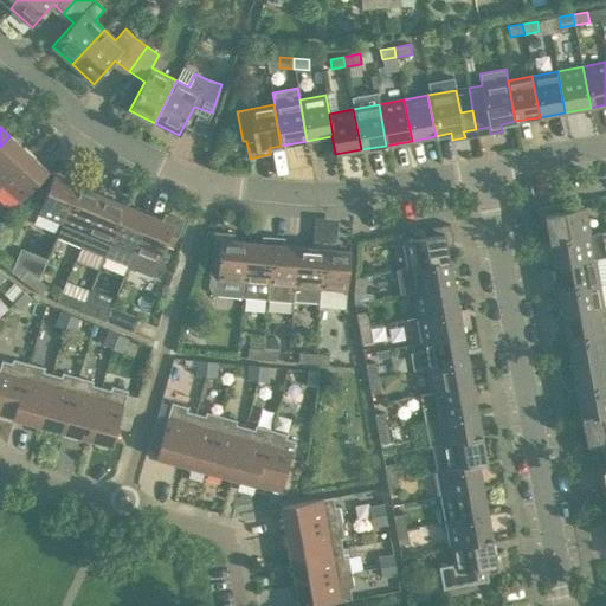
[(0,147),(0,184),(0,185),(28,154),(10,136),(0,147)]
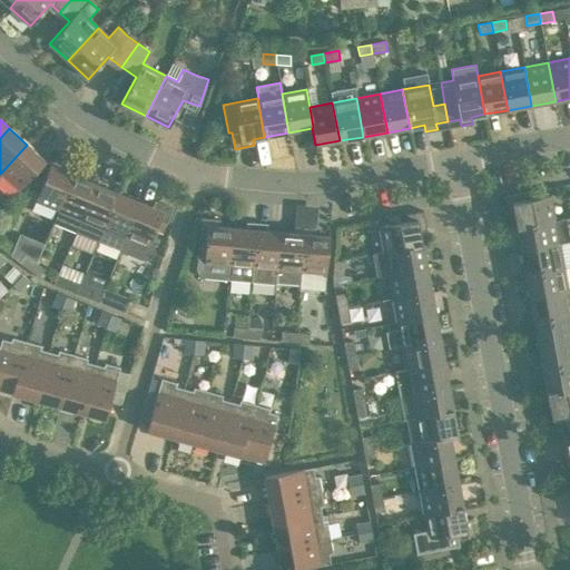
[(46,161),(27,145),(0,174),(19,190),(46,161)]
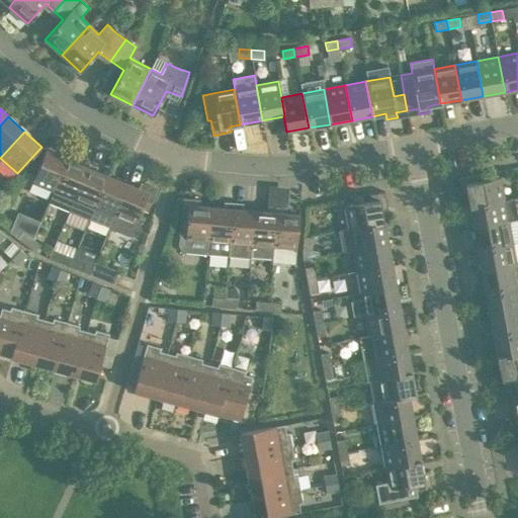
[(31,183),(52,191),(65,158),(46,150),(31,183)]
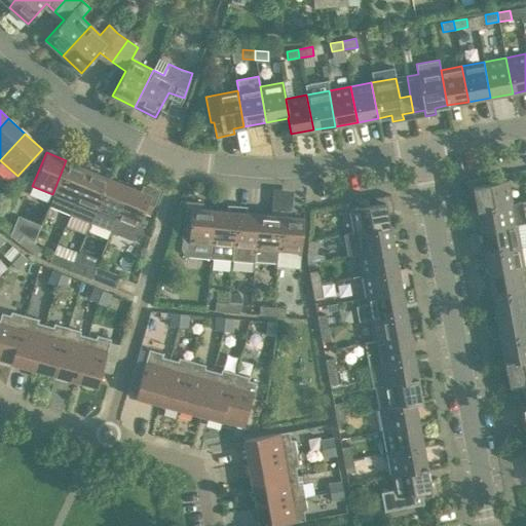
[(49,205),(69,214),(87,170),(66,160),(52,194),(53,194),(49,205)]
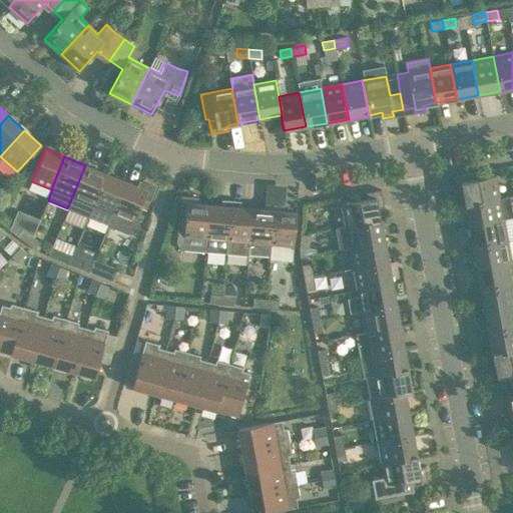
[(67,208),(87,217),(105,173),(85,165),(67,208)]
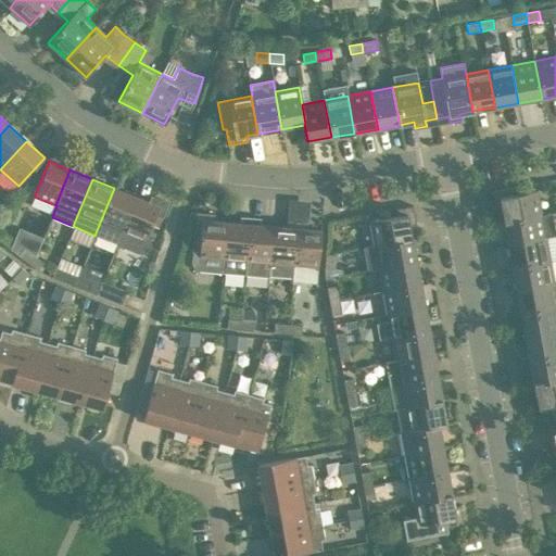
[(95,236),(116,244),(136,197),(114,188),(95,236)]
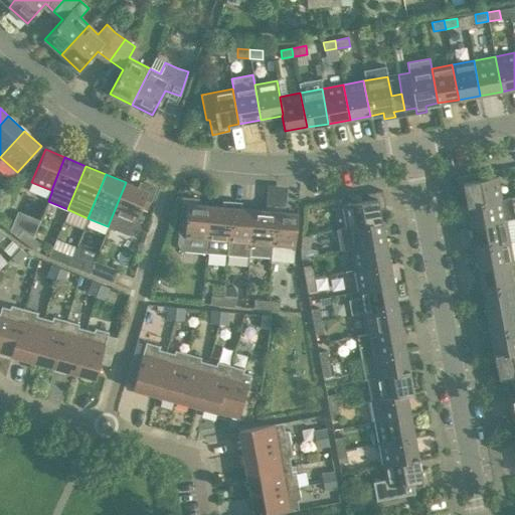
[(501,199),(497,176),(472,181),(471,175),(455,177),(459,194),(464,193),(467,205),(501,199)]
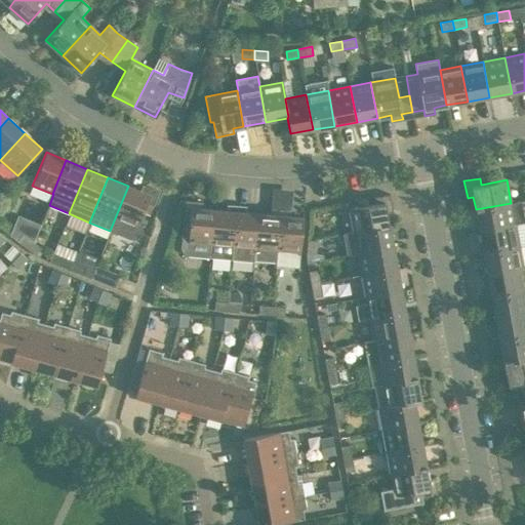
[(139,224),(138,223),(143,213),(149,215),(159,192),(143,185),(140,191),(128,186),(110,231),(130,239),(132,239),(134,239),(137,238),(138,237),(139,237),(139,236),(140,235),(142,233),(142,232),(142,230),(142,229),(142,228),(142,226),(140,225),(139,224)]
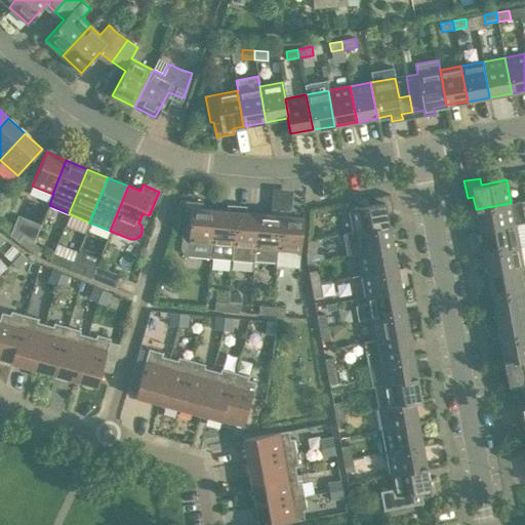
[(354,233),(390,226),(387,213),(393,212),(390,195),(374,198),(375,204),(350,209),(354,232),(354,233)]
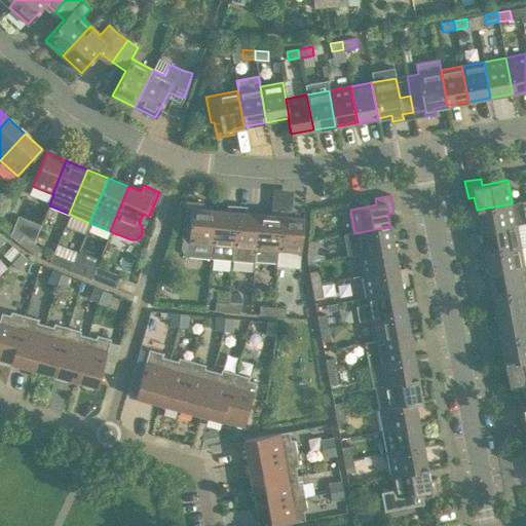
[(202,202),(185,201),(181,250),(186,256),(210,258),(214,210),(202,209),(202,202)]
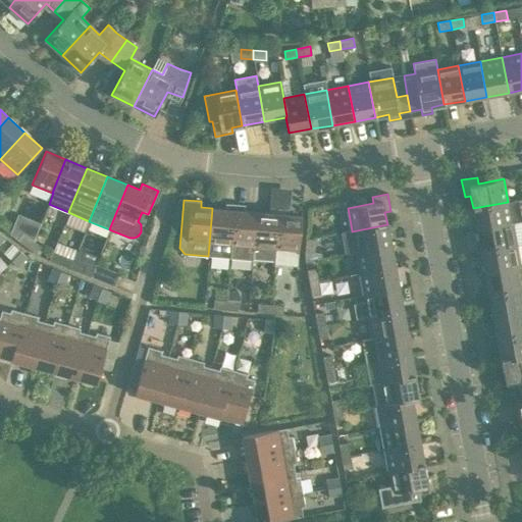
[(512,223),(521,221),(521,220),(518,200),(508,202),(473,208),(477,230),(512,223)]
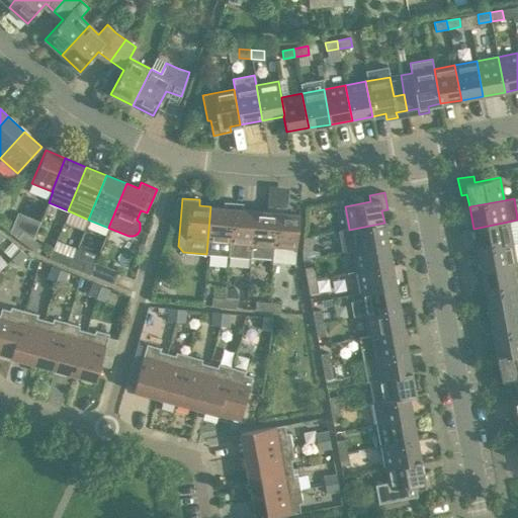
[(206,254),(228,256),(233,202),(224,201),(223,207),(210,206),(206,254)]
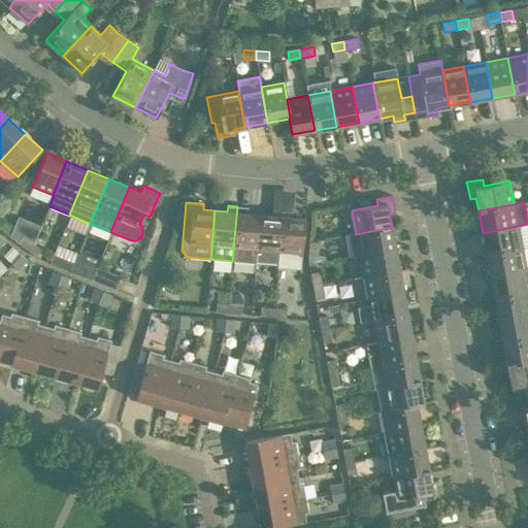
[(237,206),(232,261),(255,264),(255,262),(259,215),(248,213),(248,207),(237,206)]
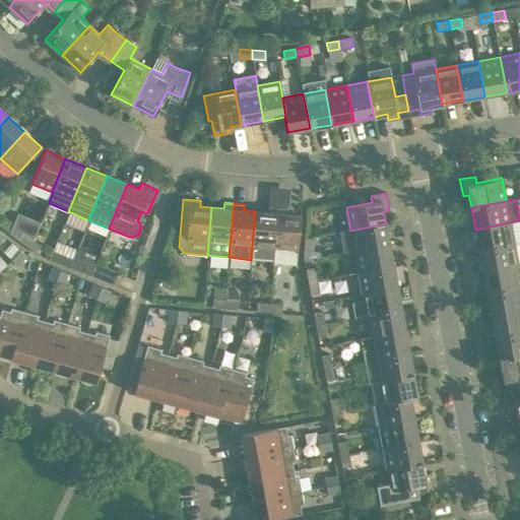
[(267,212),(255,211),(251,258),(273,259),(274,249),(278,207),(268,206),(267,212)]
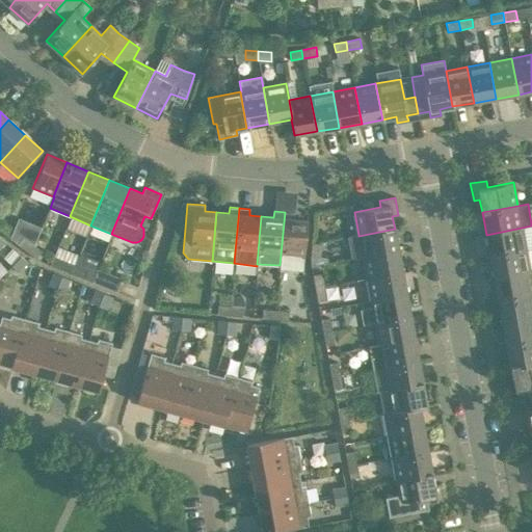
[(285,212),(281,255),(304,257),(308,220),(294,219),(294,213),(285,212)]
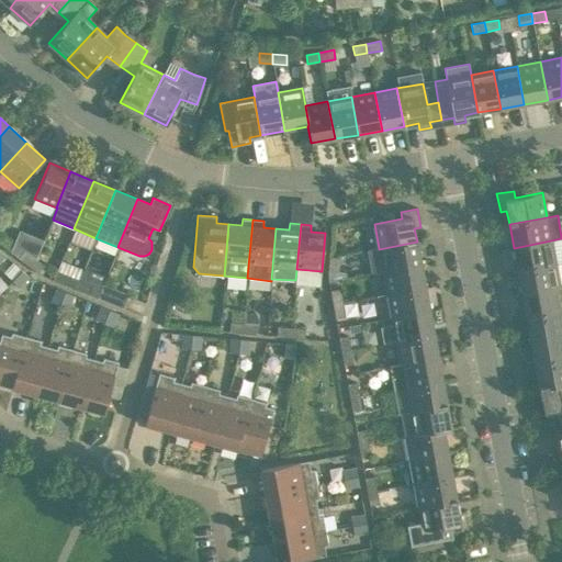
[(13,248),(38,255),(44,236),(18,229),(13,248)]
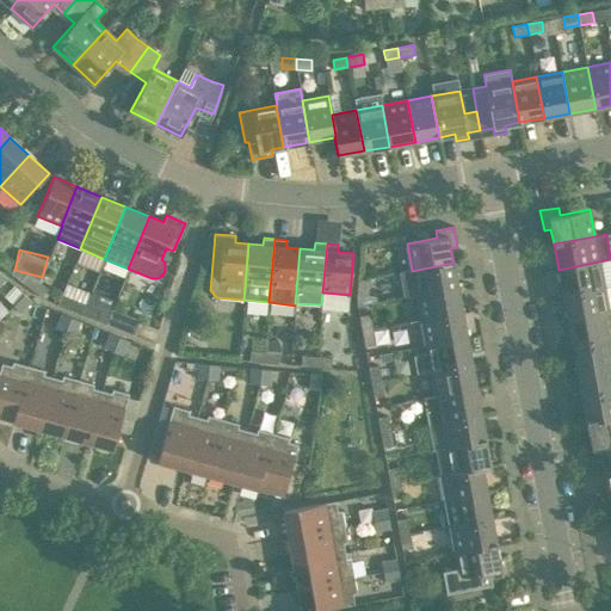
[(559,270),(563,295),(604,288),(599,261),(559,270)]
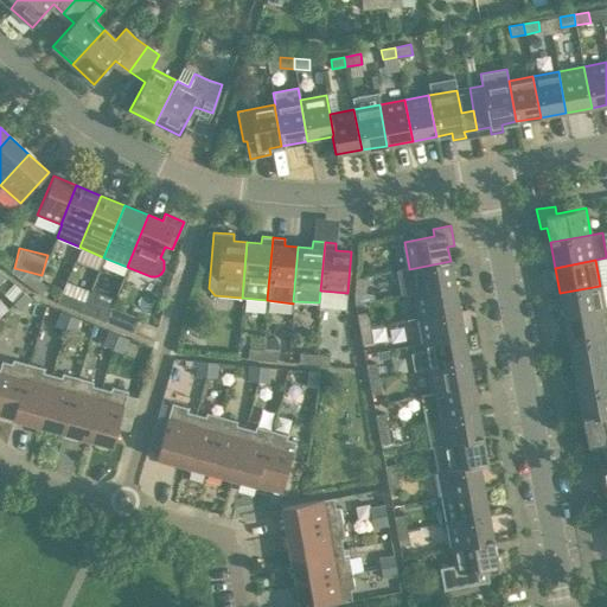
[(414,293),(414,294),(455,287),(451,261),(409,269),(409,268),(397,270),(401,295),(414,293)]
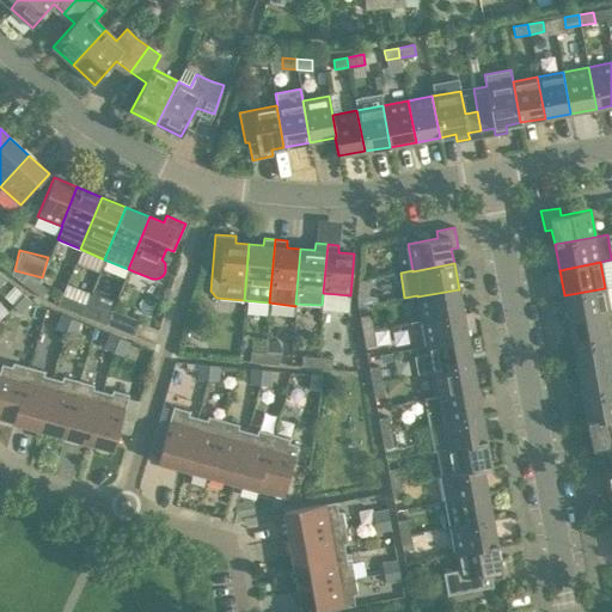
[(31,291),(38,282),(26,274),(20,282),(31,291)]
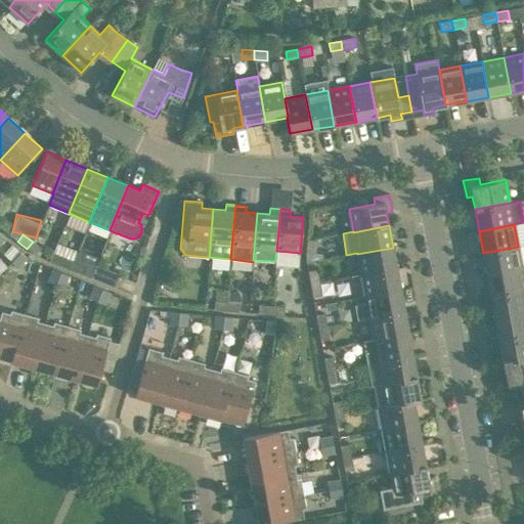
[(316,241),(307,239),(306,253),(314,254),(316,241)]
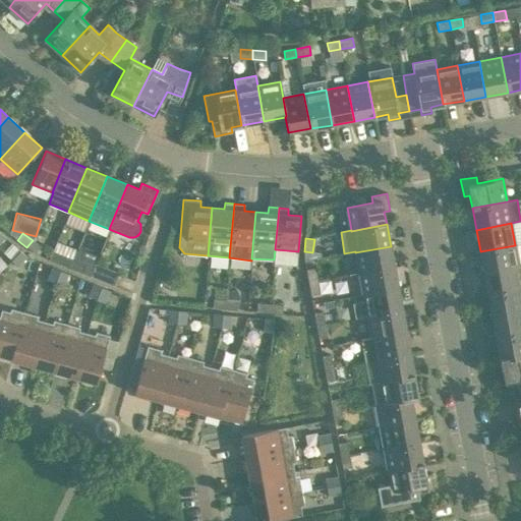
[(33,240),(26,247),(39,255),(44,248),(33,240)]
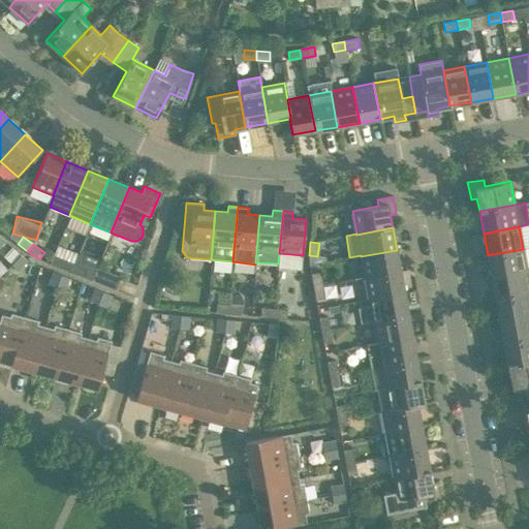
[(527,271),(523,249),(488,255),(491,277),(527,271)]
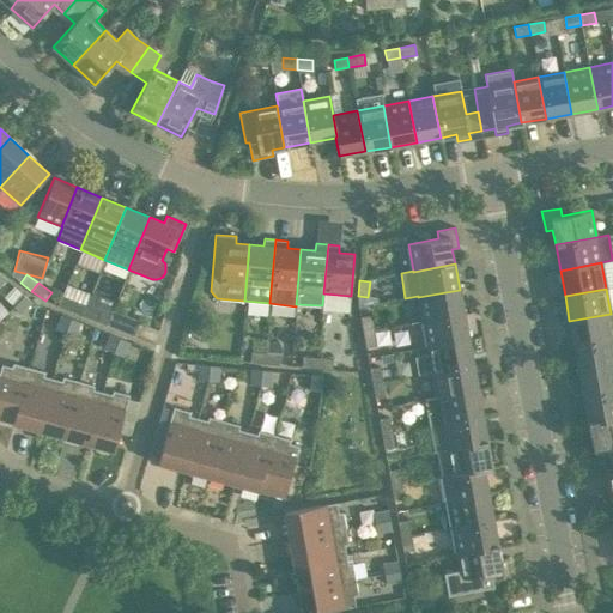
[(418,297),(423,323),(465,316),(460,290),(418,297)]
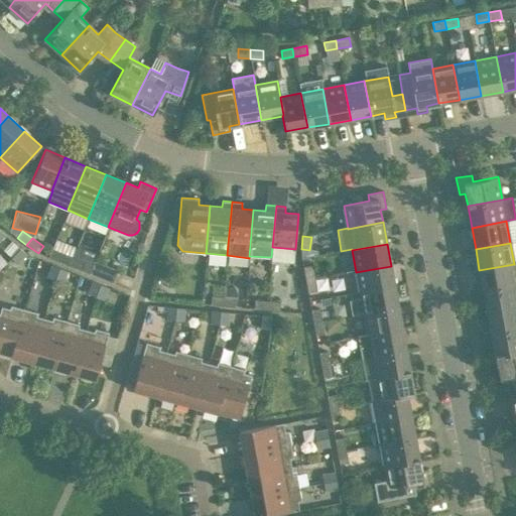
[(11,258),(17,264),(26,255),(19,249),(11,258)]
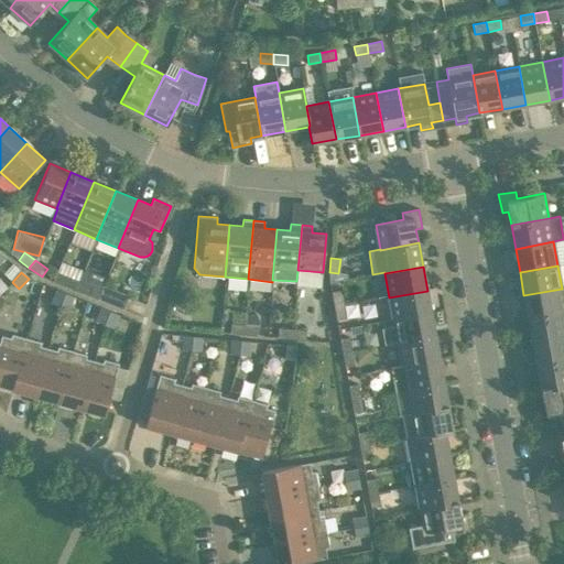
[(75,290),(79,281),(66,277),(63,285),(75,290)]
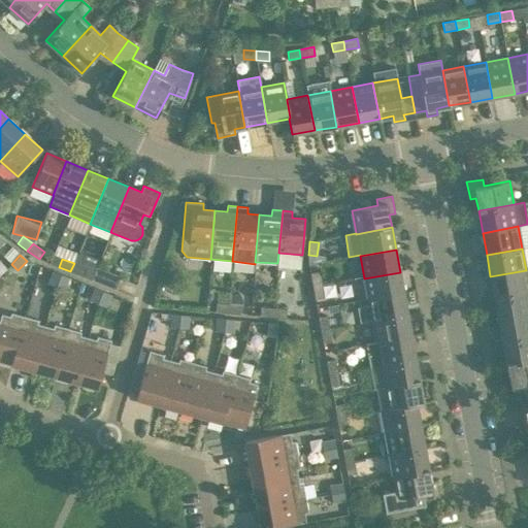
[(74,263),(70,271),(83,276),(86,268),(74,263)]
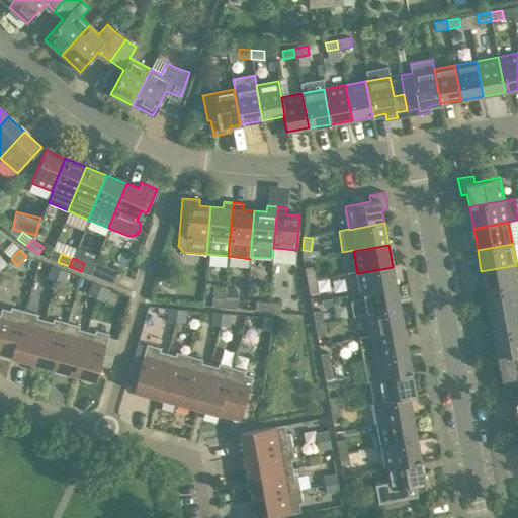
[(481,271),(485,292),(517,286),(517,264),(516,265),(481,271)]
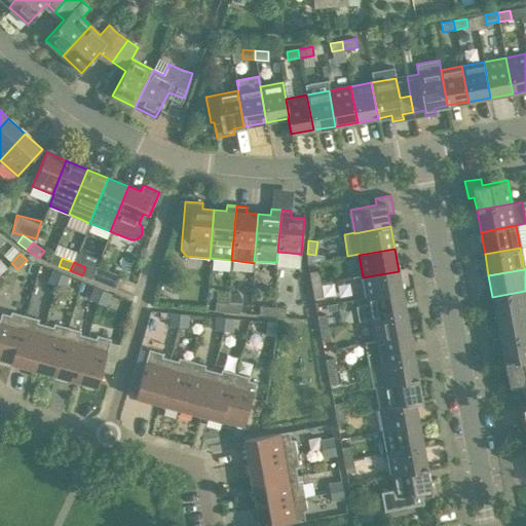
[(55,286),(61,273),(52,270),(47,283),(55,286)]
